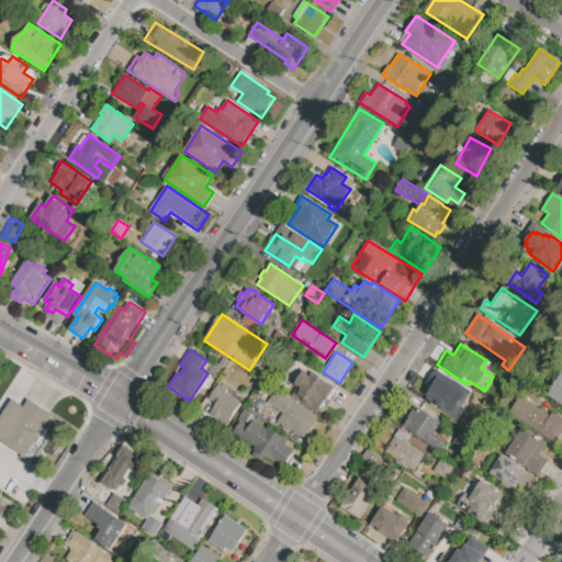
[(336,385),(319,413),(304,403),(305,401),(299,396),(302,392),(300,391),(302,389),(295,384),(303,371),(312,377),(313,374),(319,379),(322,377),(336,385)]
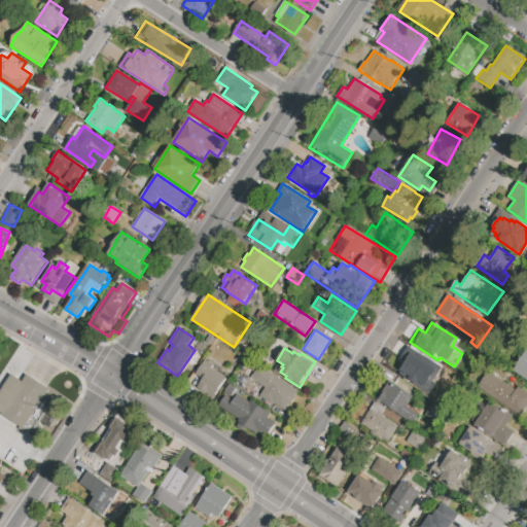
[(434,364),(419,388),(397,374),(400,370),(398,369),(412,349),(426,358),(426,359),(434,364)]
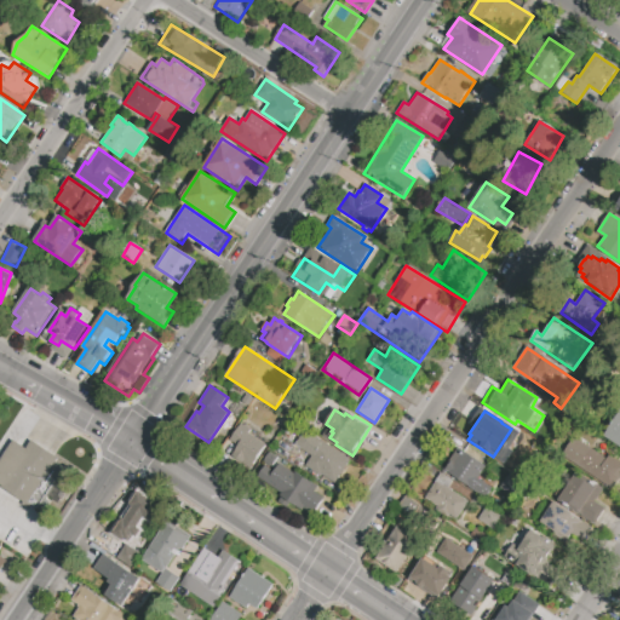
[(619,412),(619,448),(603,437),(619,412)]
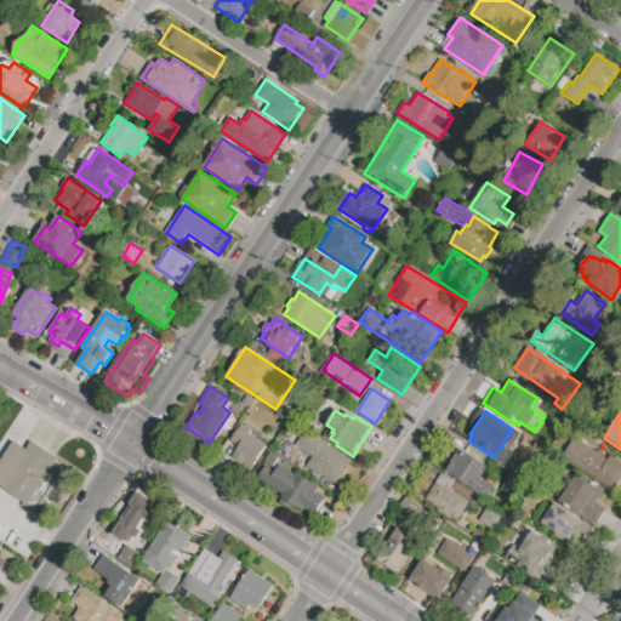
[(241,425),(251,431),(250,434),(266,446),(250,471),(232,459),(239,448),(231,440),(241,425)]
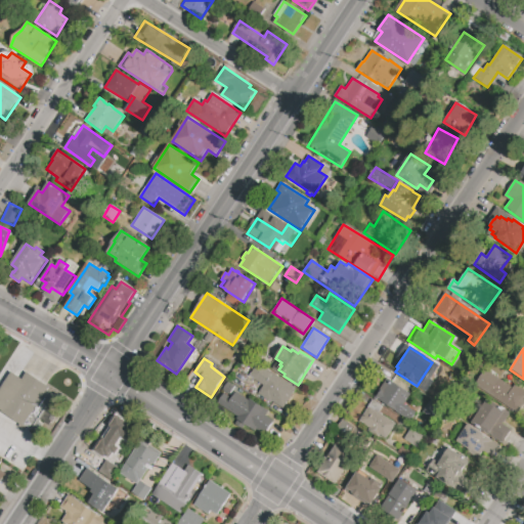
[(297,389),(284,408),(270,400),(270,402),(258,394),(264,386),(251,377),(259,364),(297,389)]
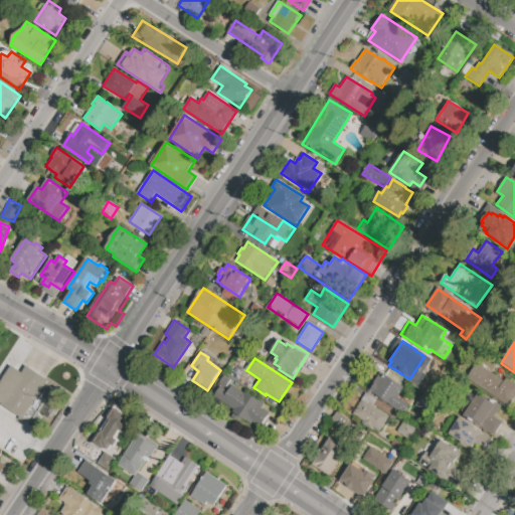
[(0,379),(0,404),(24,417),(37,393),(53,402),(62,386),(24,366),(21,371),(8,364),(0,379)]
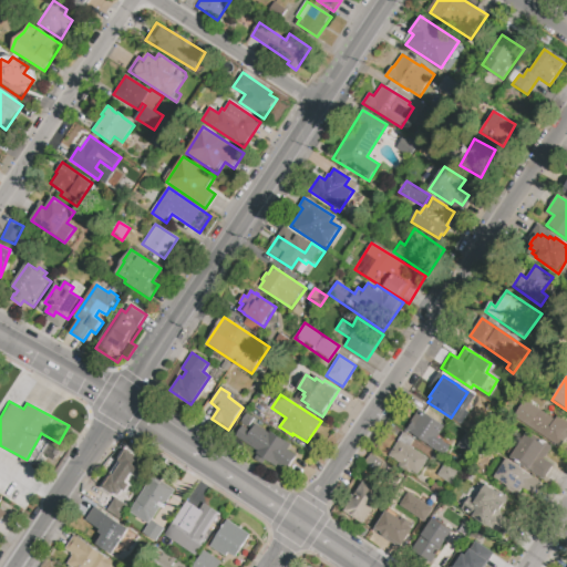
[(528,405),(536,411),(538,409),(554,420),(558,413),(566,420),(566,439),(562,447),(519,419),(528,405)]
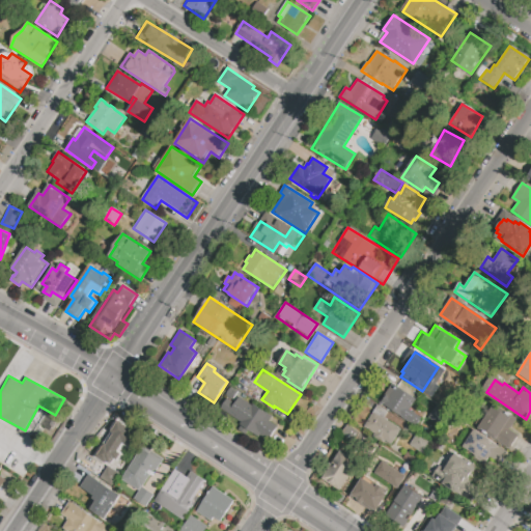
[(391,383),(416,399),(410,410),(414,413),(408,422),(379,403),(391,383)]
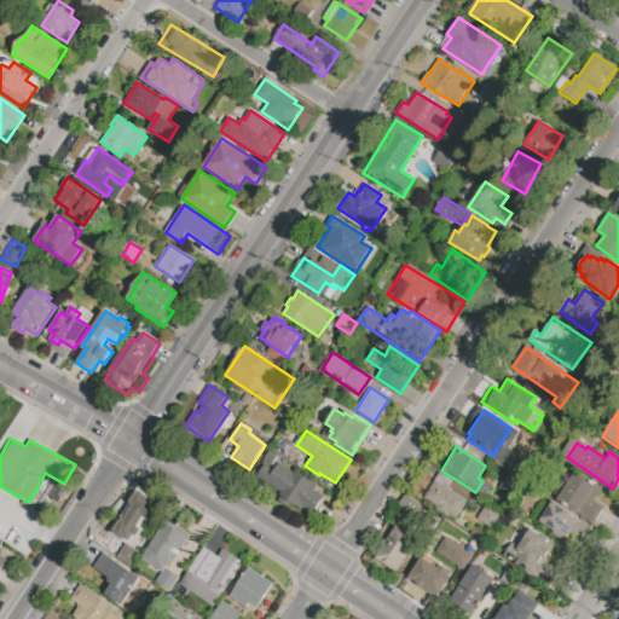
[(318,486),(314,491),(324,497),(313,513),(304,507),(302,510),(289,502),(287,507),(278,501),(282,497),(281,496),(282,492),(258,476),(265,466),(275,472),(279,463),(295,474),(296,472),(318,486)]
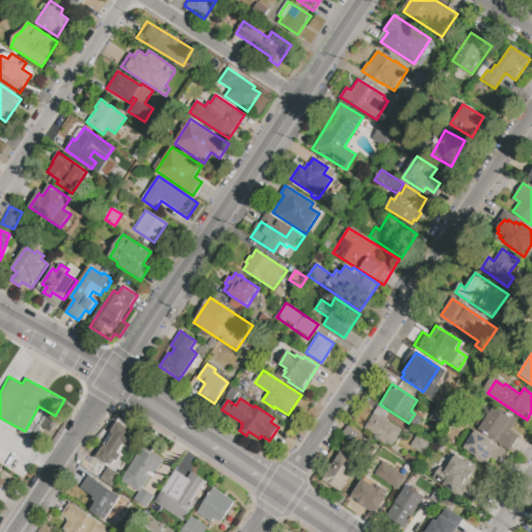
[(496,404),(519,420),(511,430),(520,436),(509,452),(478,430),(496,404)]
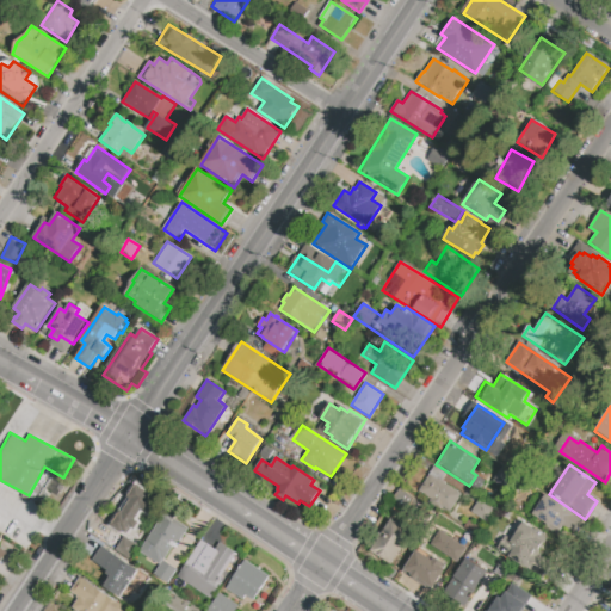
[(461,494),(450,512),(443,507),(440,511),(429,504),(431,499),(418,492),(434,467),(445,474),(440,481),(461,494)]
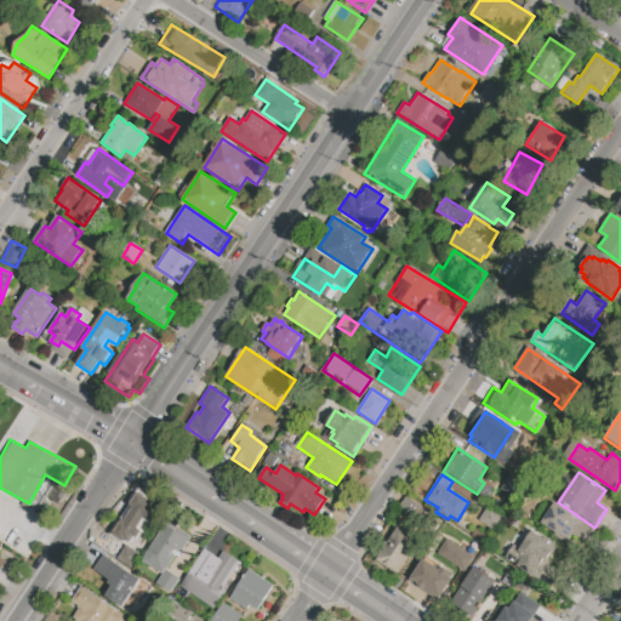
[(117,529),(138,539),(153,507),(131,496),(117,529)]
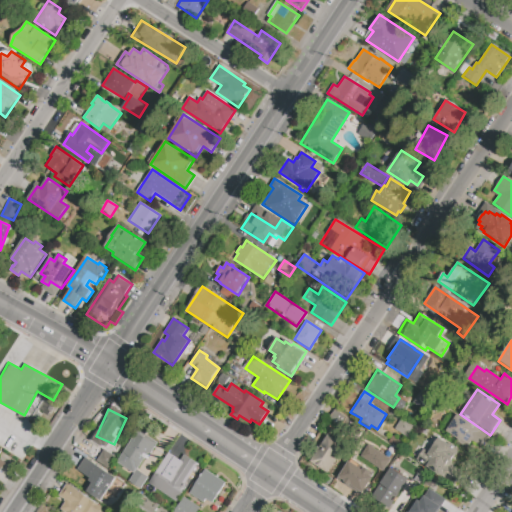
[(344,430),(350,420),(333,409),(327,419),(344,430)]
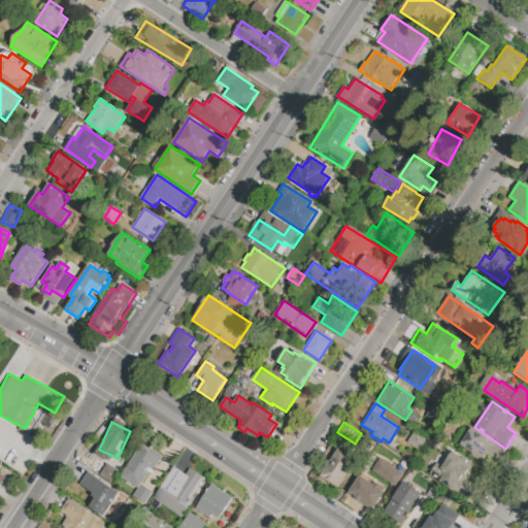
[(471,427),(487,437),(487,438),(504,450),(496,462),(486,455),(483,460),(460,444),(471,427)]
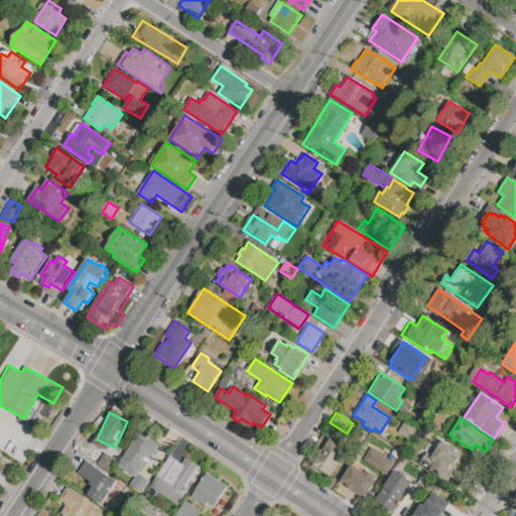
[(135,478),(157,445),(138,432),(117,466),(135,478)]
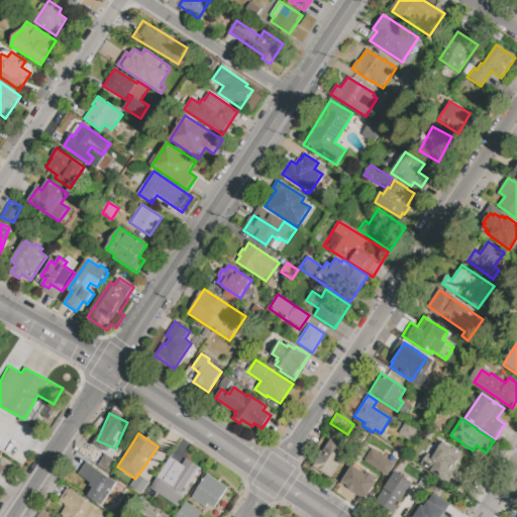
[(313,467),(332,438),(350,450),(331,479),(313,467)]
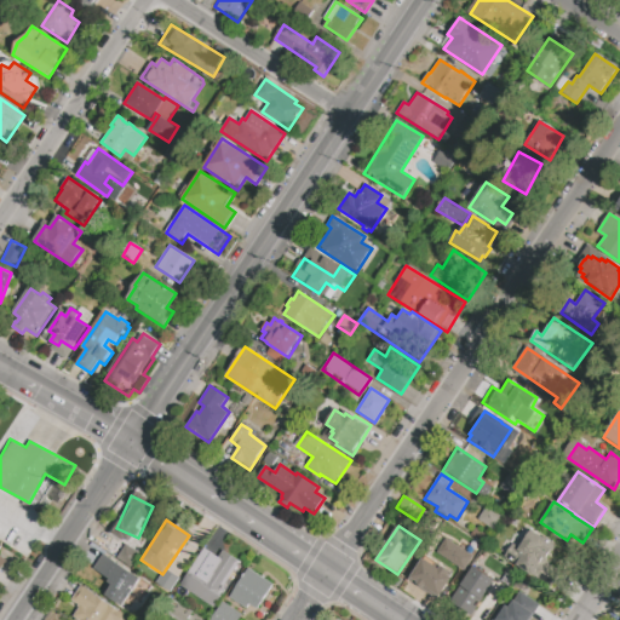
[(532,529),(555,545),(544,561),(554,568),(549,574),(557,580),(551,590),(504,557),(512,544),(518,547),(532,529)]
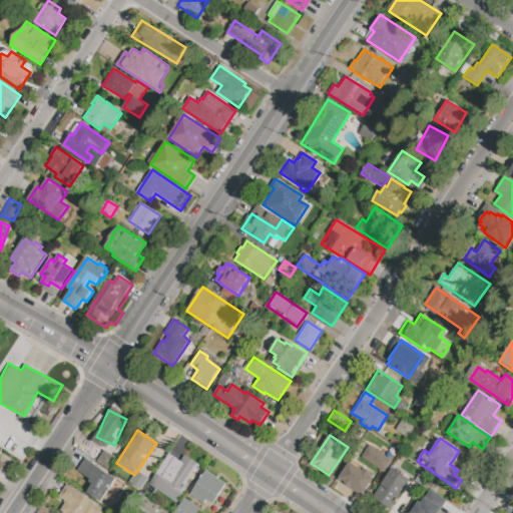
[(383,472),(391,460),(368,445),(360,457),(383,472)]
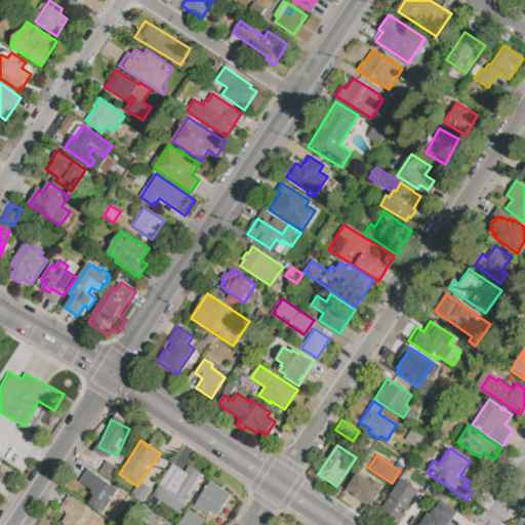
[(110,479),(117,462),(103,456),(95,472),(110,479)]
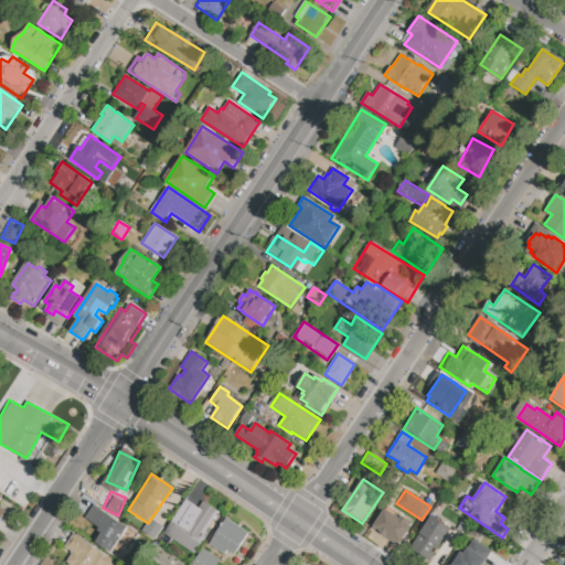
[(203,501),(221,513),(205,536),(206,537),(195,554),(159,531),(170,513),(188,525),(203,501)]
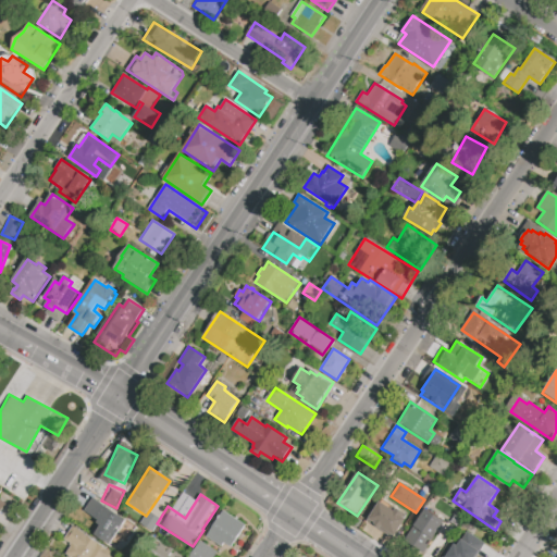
[(94,497),(127,520),(111,546),(90,533),(99,521),(97,519),(96,521),(83,512),(94,497)]
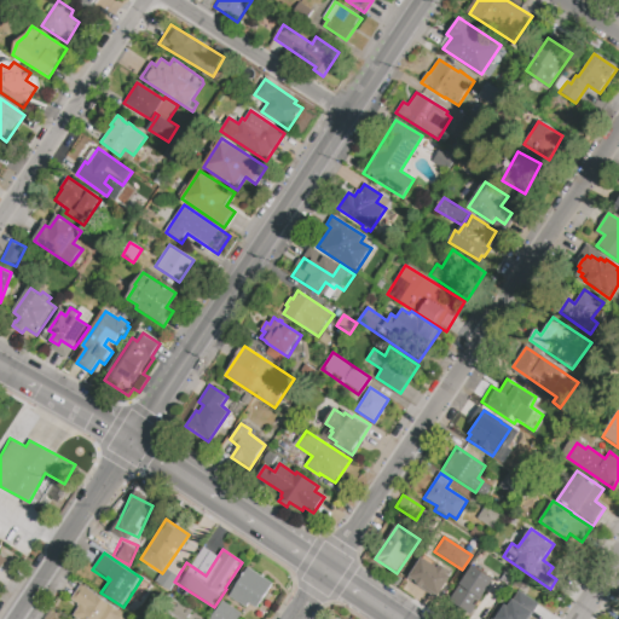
[(406,579),(437,597),(452,573),(422,555),(406,579)]
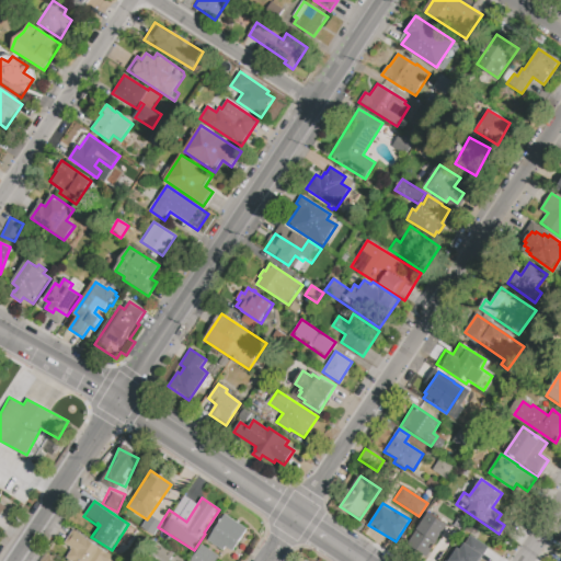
[(408,544),(430,512),(449,525),(427,557),(408,544)]
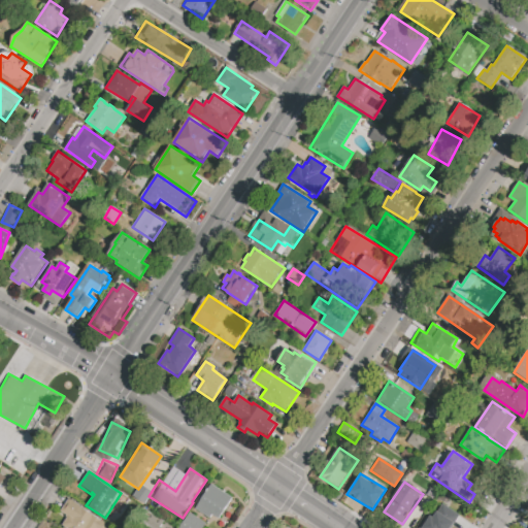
[(196,509),(212,484),(233,497),(219,519),(211,515),(209,518),(196,509)]
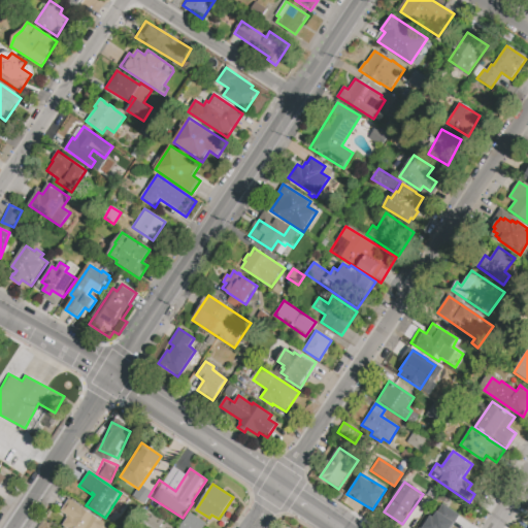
[(436,501),(444,489),(457,498),(450,509),(436,501)]
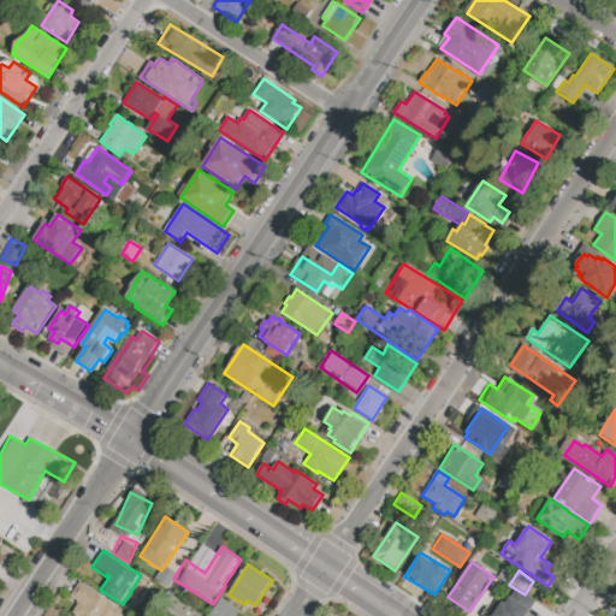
[(81,582),(114,605),(114,604),(129,615),(128,615),(73,615),(72,615),(78,604),(76,603),(78,600),(71,596),(81,582)]
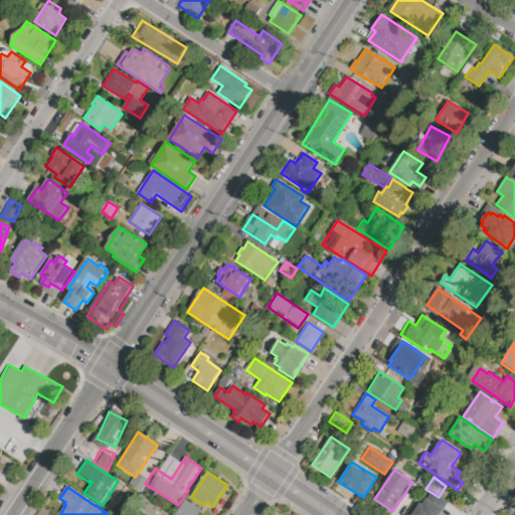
[(438,500),(439,498),(445,502),(443,504),(448,507),(442,514),(410,514),(421,500),(428,504),(433,497),(438,500)]
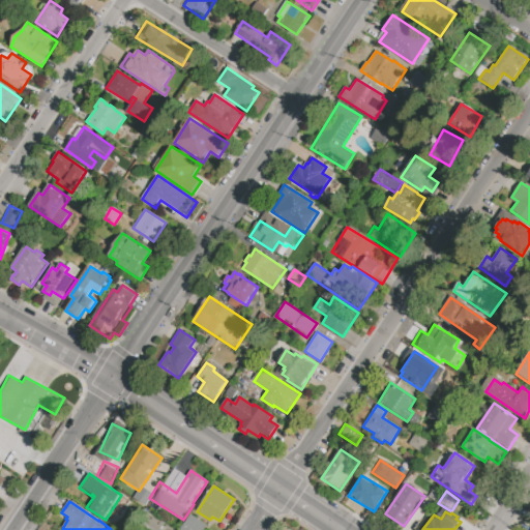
[(179,529),(202,529),(206,524),(188,514),(179,529)]
